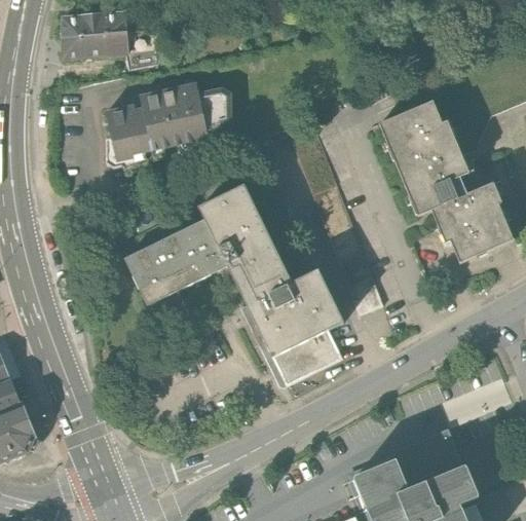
[(125,8),(60,13),(61,35),(126,30),(125,8)]
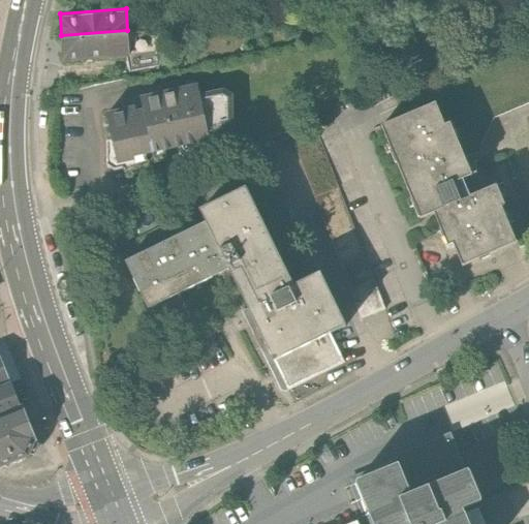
[(158,29),(127,30),(127,52),(128,66),(160,59),(158,29)]
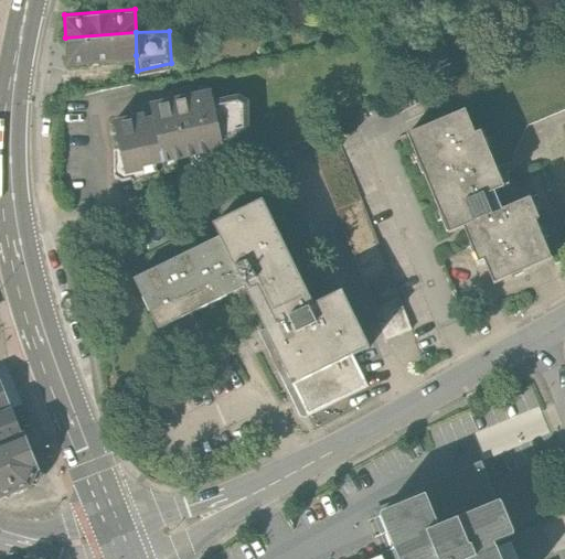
[(136,32),(65,38),(66,58),(136,55),(136,32)]
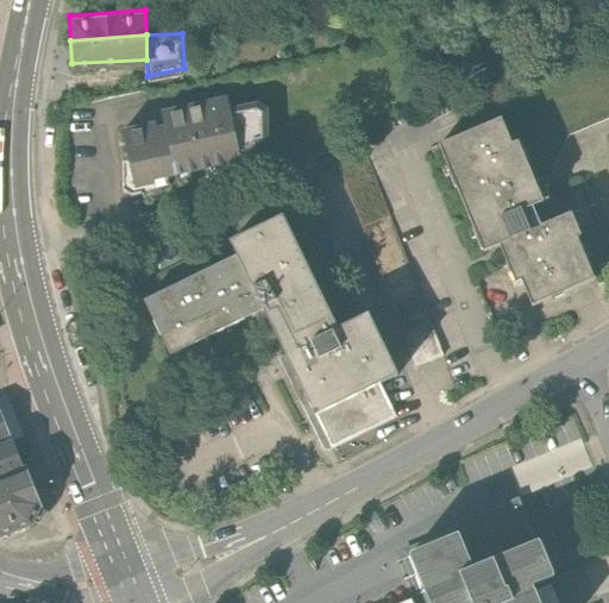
[(155,117),(120,124),(133,182),(239,157),(237,143),(267,137),(267,105),(253,99),(228,105),(225,92),(161,107),(163,120),(156,123),(155,117)]
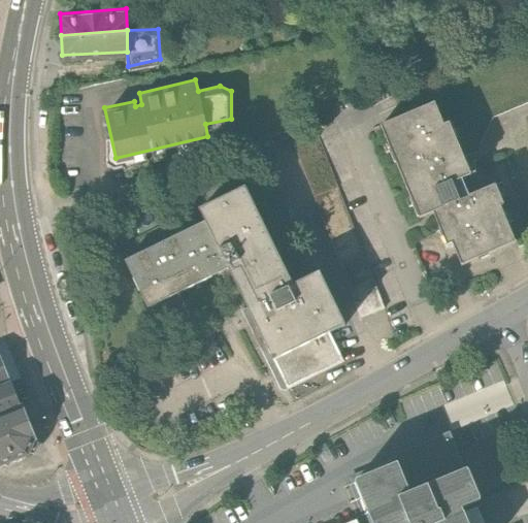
[(432,102),(380,124),(419,216),(432,209),(440,229),(446,227),(460,261),(512,238),(496,204),(501,202),(493,183),(468,194),(461,175),(469,172),(453,135),(449,138),(432,102)]
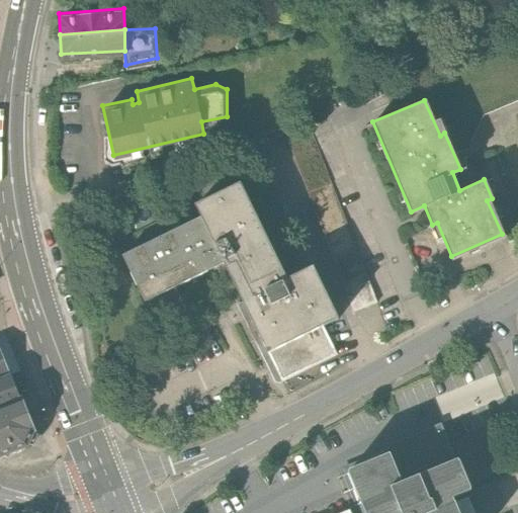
[(306,114),(283,122),(353,307),(376,297),(306,114)]
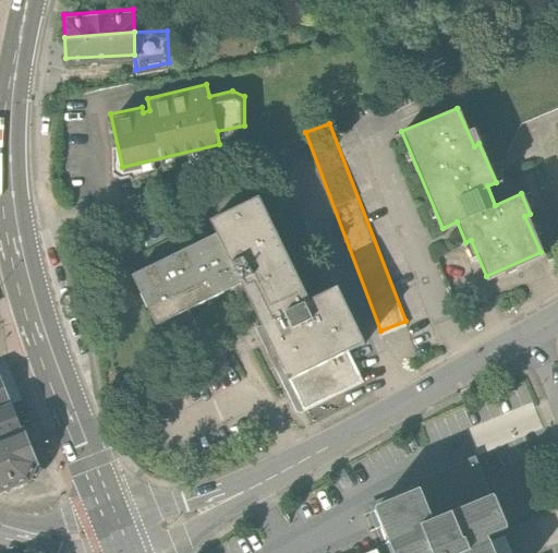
[(214,218),(218,231),(243,278),(264,324),(280,357),(304,405),(362,376),(348,348),(365,338),(337,284),(310,299),(259,195),(214,218)]
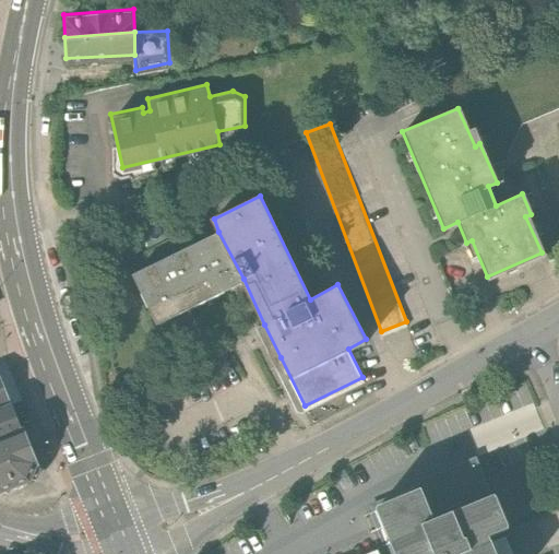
[(134,273),(157,320),(178,310),(224,287),(244,279),(218,232),(134,273)]
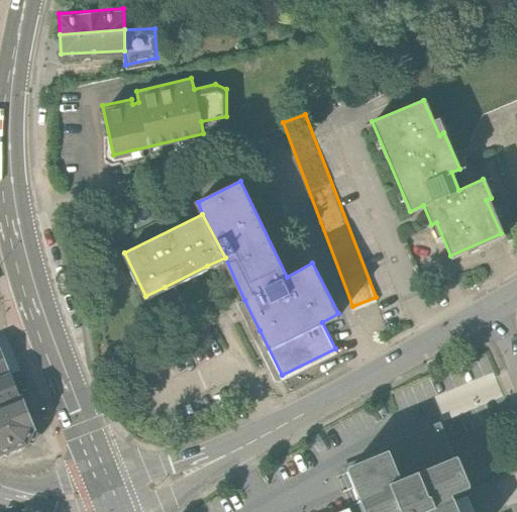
[(0,375),(10,371),(0,344),(0,375)]
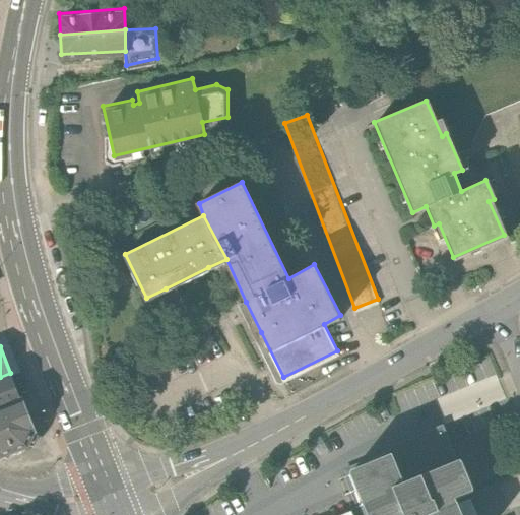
[(0,406),(20,398),(10,373),(0,377),(0,406)]
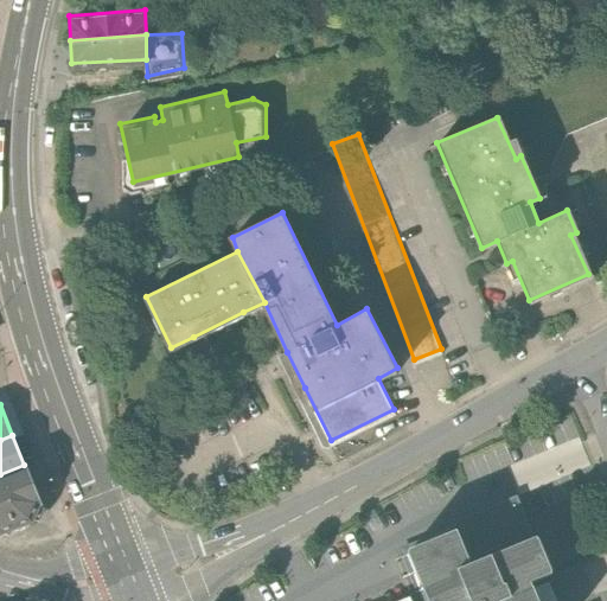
[(0,529),(31,516),(33,516),(36,516),(42,504),(39,503),(38,500),(24,465),(0,474),(0,529)]
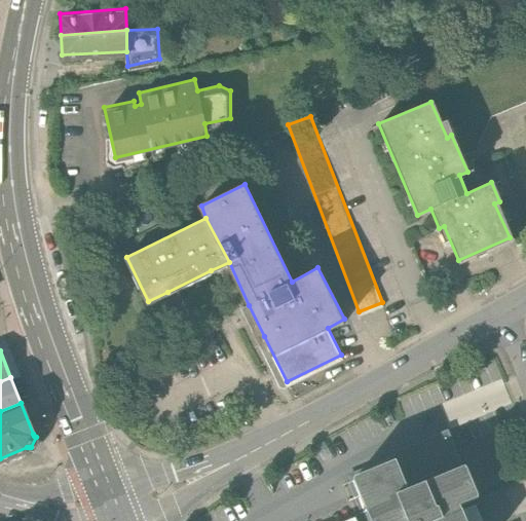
[(353,474),(372,520),(482,520),(475,501),(461,507),(460,503),(478,494),(465,463),(463,463),(447,425),(391,449),(395,457),(353,474)]
